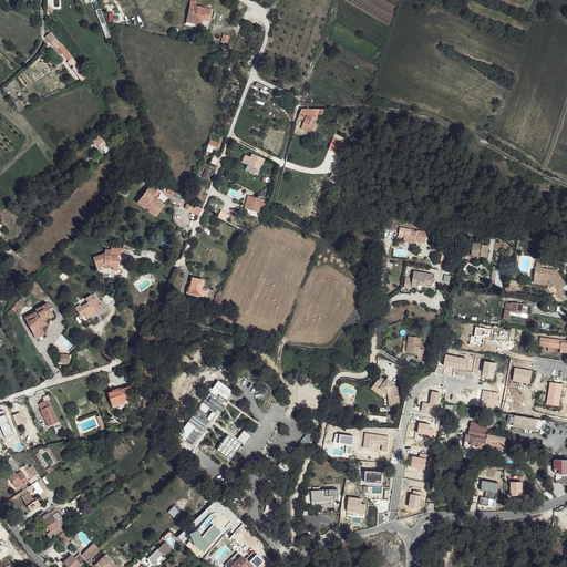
[(191,0),(189,3),(191,3),(186,21),(202,24),(203,19),(209,20),(212,8),(196,4),(197,1),(192,0),(191,0)]
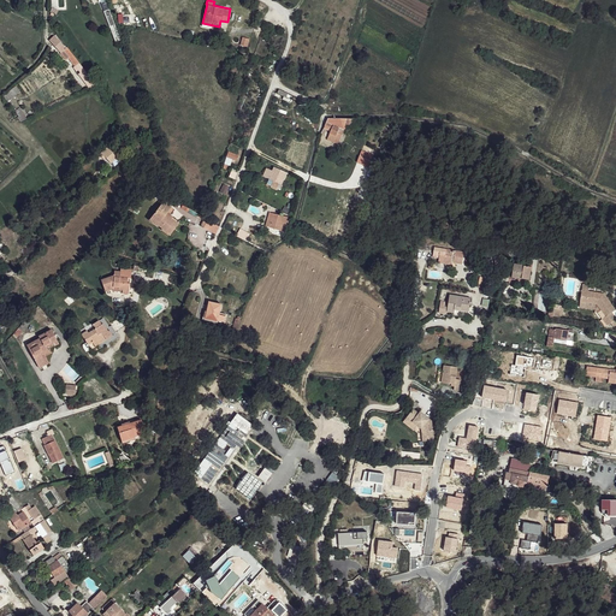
[(111,25),(117,23),(110,3),(105,4),(111,25)]
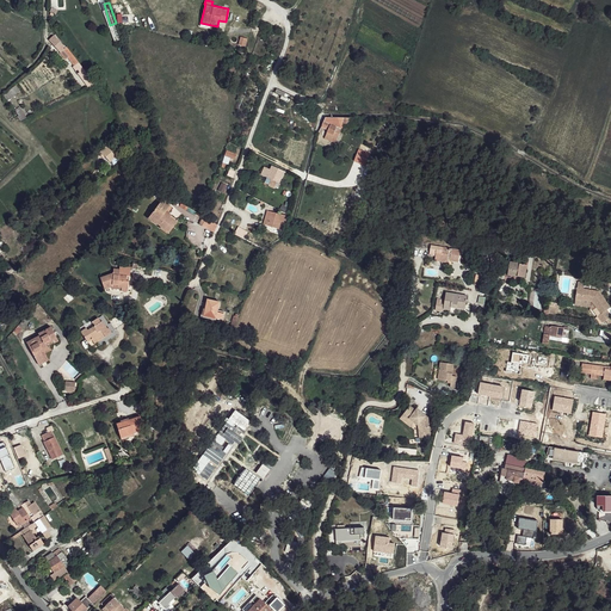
[(66,49),(55,36),(49,39),(61,53),(60,54),(66,59),(68,56),(78,69),(75,72),(78,75),(78,74),(86,84),(92,79),(75,57),(67,48),(66,49)]
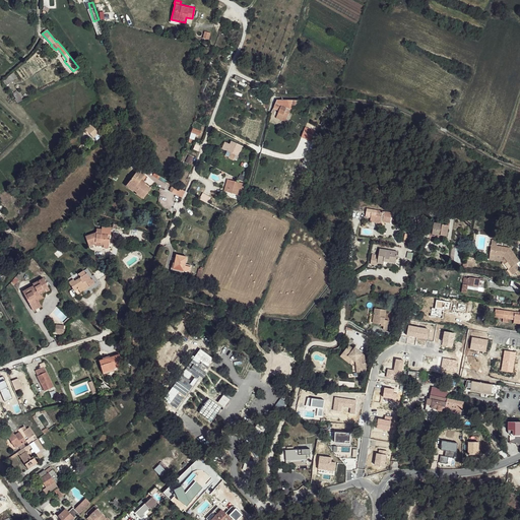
[(202,55),(197,53),(194,62),(199,64),(202,55)]
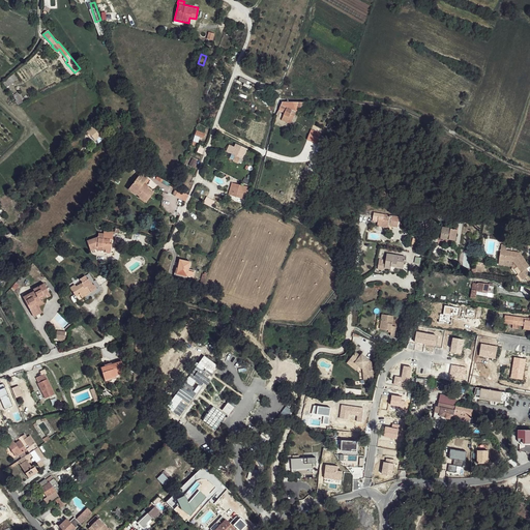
[(13,75),(3,82),(6,87),(18,79),(13,75)]
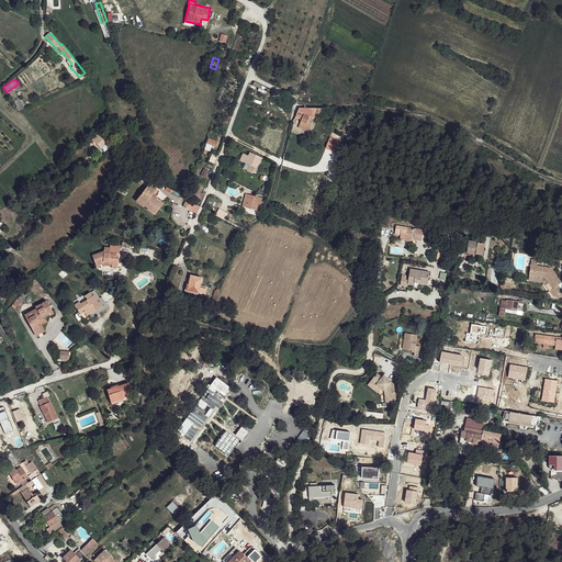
[(315,108),(300,108),(295,116),(302,120),(299,127),(310,132),(315,120),(312,119),(314,113),(315,108)]
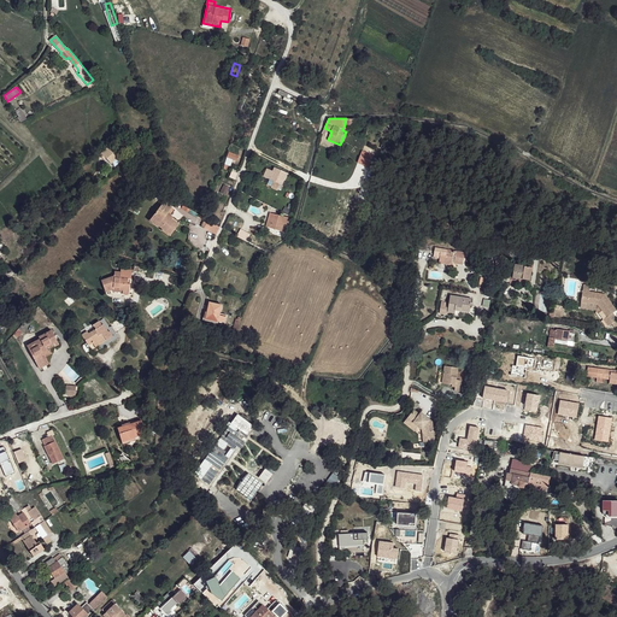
[(119,135),(115,140),(117,144),(118,142),(124,148),(128,145),(119,135)]
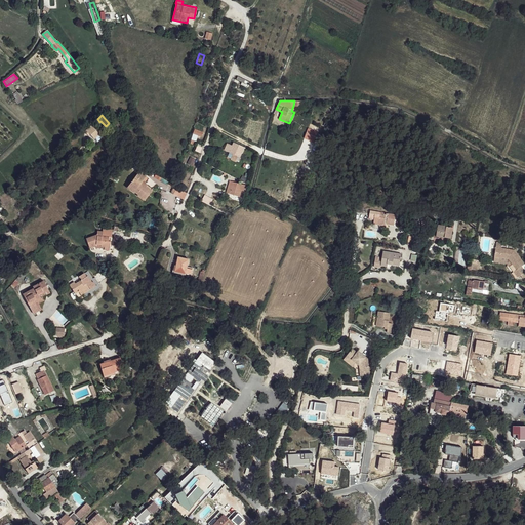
[(91,125),(84,131),(88,135),(89,134),(94,139),(101,134),(91,125)]
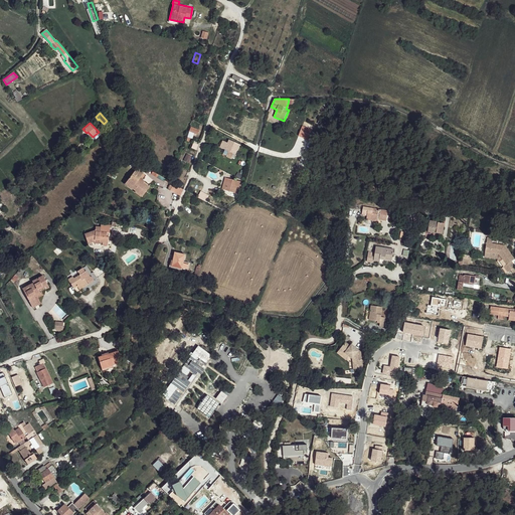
[(312,130),(302,126),(301,131),(311,135),(312,130)]
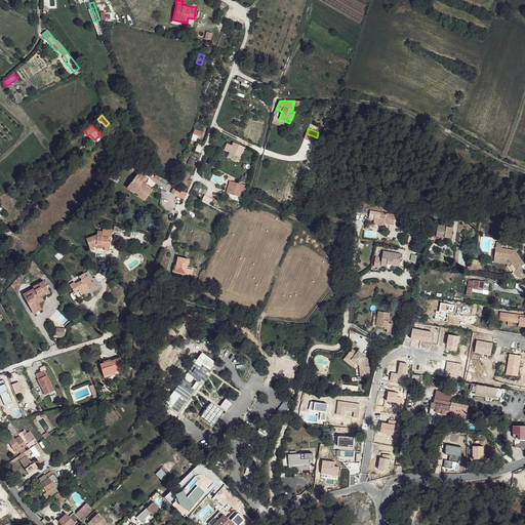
[(230,152),(240,157),(244,148),(235,142),(233,146),(230,152)]
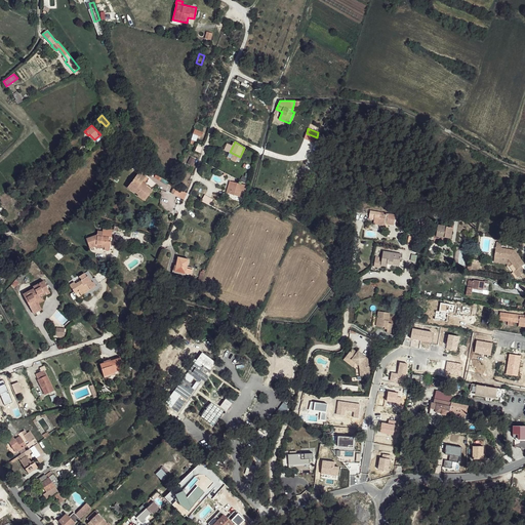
[(201,153),(203,146),(197,144),(195,151),(201,153)]
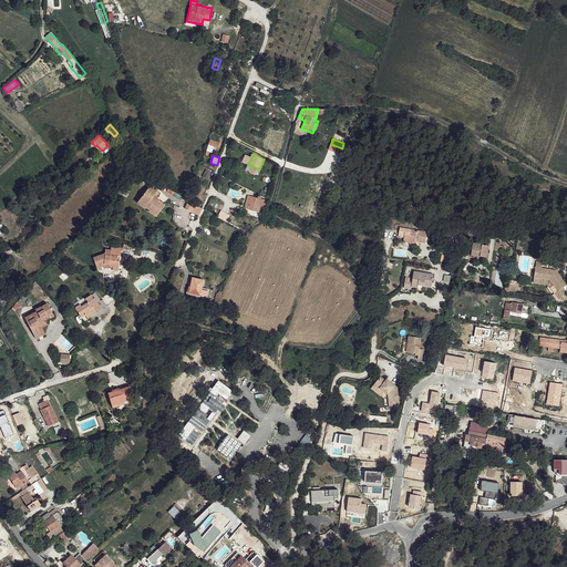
[(204,169),(200,178),(206,181),(210,172),(204,169)]
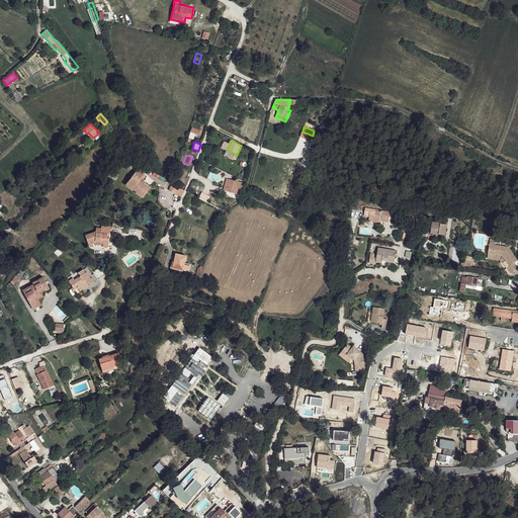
[(128,156),(126,158),(131,161),(128,164),(133,167),(138,162),(128,156)]
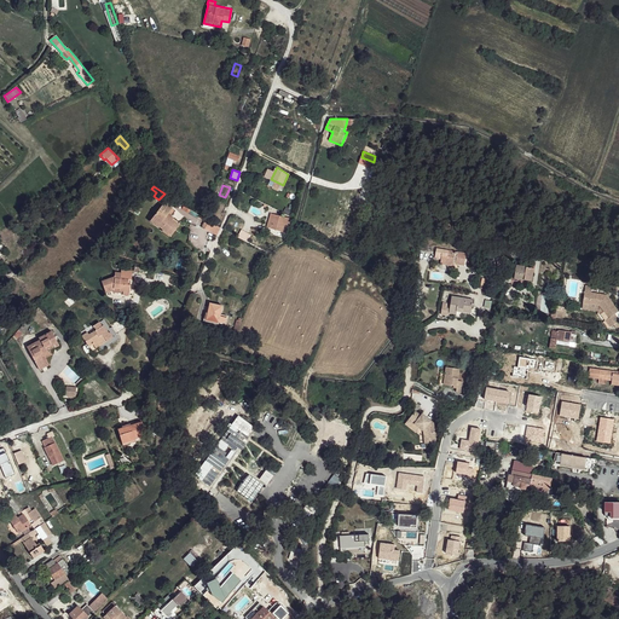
[(156,210),(148,220),(155,226),(156,225),(168,235),(178,224),(171,218),(175,210),(165,202),(157,210),(156,210)]
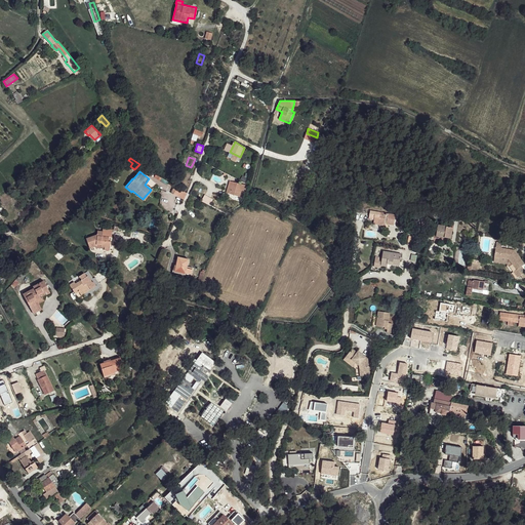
[(248,185),(231,180),(227,192),(244,196),(248,185)]
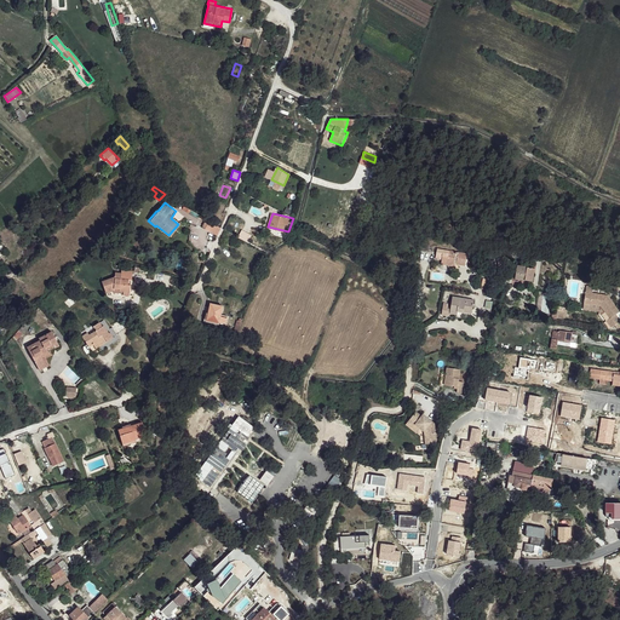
[(222,228),(210,219),(206,228),(218,235),(220,229),(222,228)]
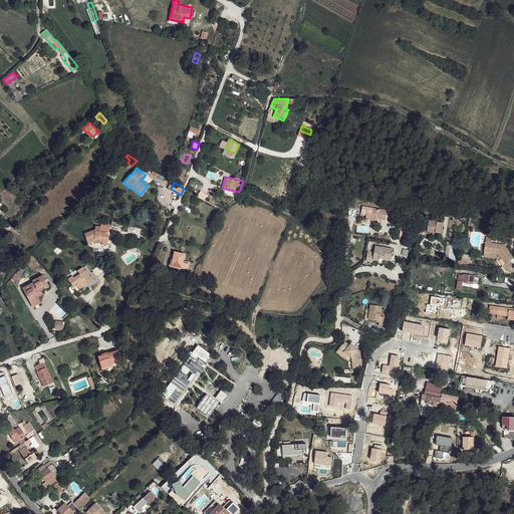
[(208,195),(200,191),(197,197),(205,201),(208,195)]
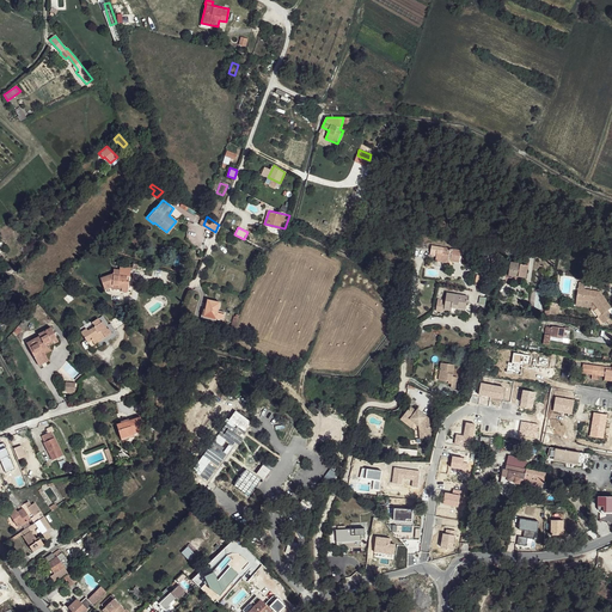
[(448,263),(448,259),(450,256),(450,250),(432,246),(430,256),(436,257),(435,262),(448,264),(448,263)]
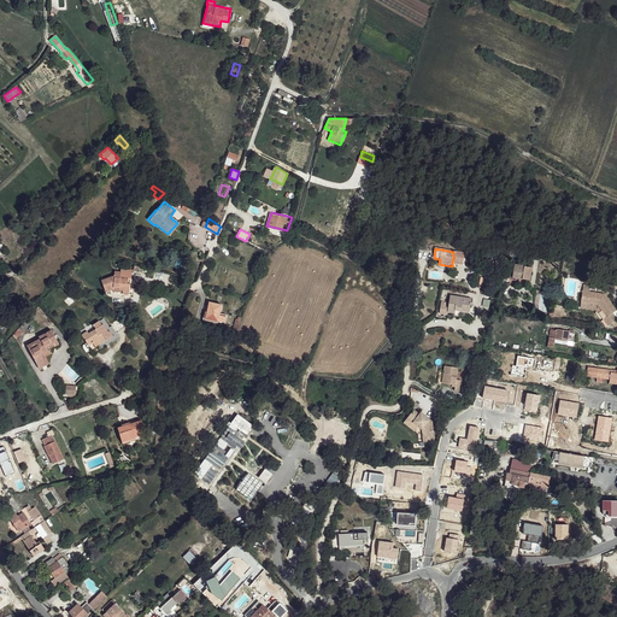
[(465,254),(453,252),(453,258),(452,262),(452,265),(463,266),(465,254)]
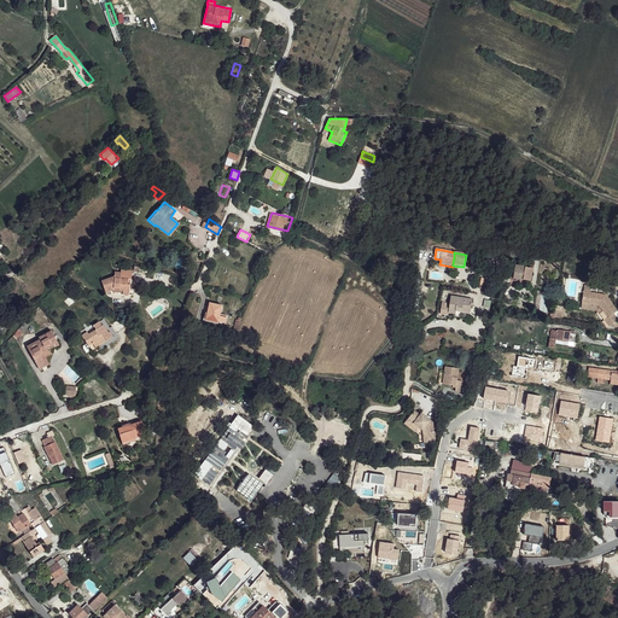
[(508,254),(496,257),(497,266),(509,263),(508,254)]
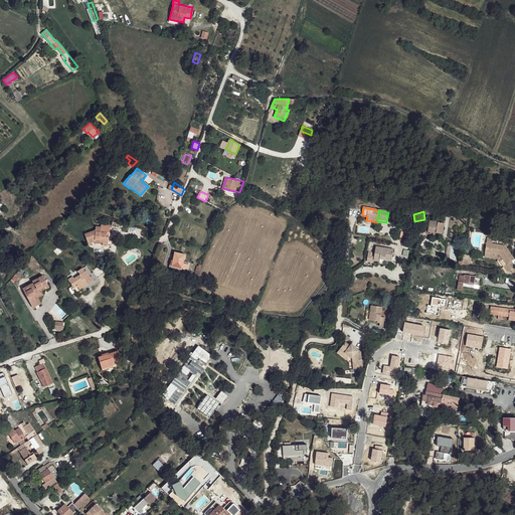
[(445,223),(427,220),(425,231),(444,234),(445,223)]
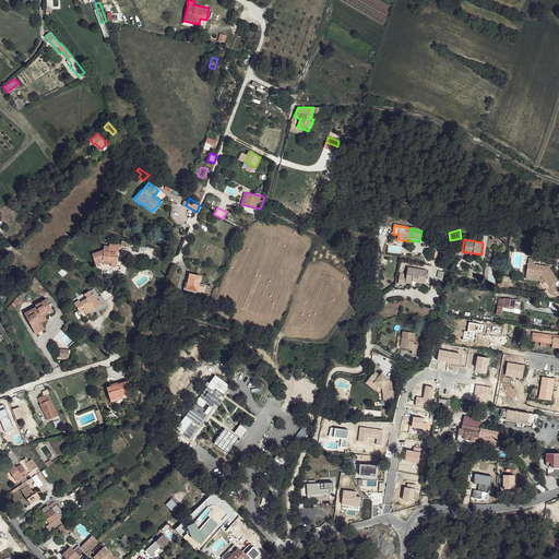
[(108,246),(103,246),(103,249),(100,262),(100,263),(118,265),(119,263),(119,261),(116,261),(117,257),(114,257),(115,252),(117,252),(118,244),(108,242),(108,246)]
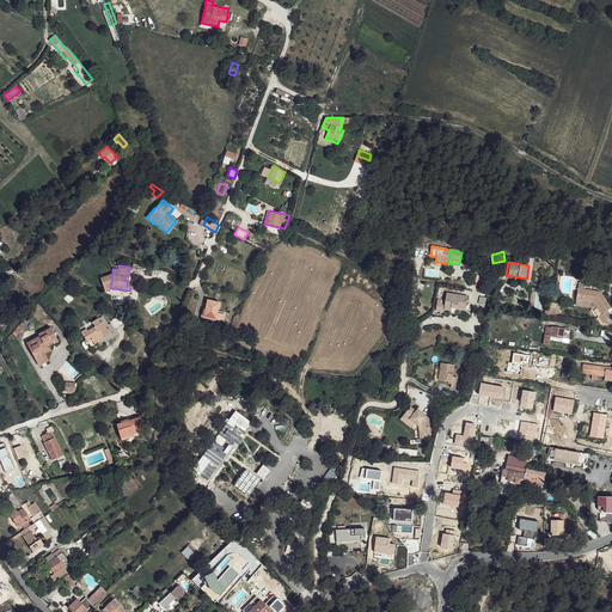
[(112,273),(98,277),(103,289),(110,287),(112,273)]
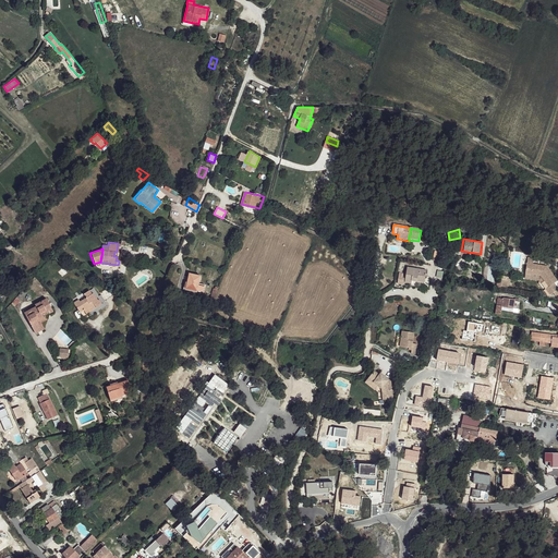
[(547,266),(533,264),(531,275),(541,276),(549,287),(546,289),(550,295),(554,293),(556,295),(557,293),(557,290),(557,289),(557,288),(555,283),(557,281),(547,266)]
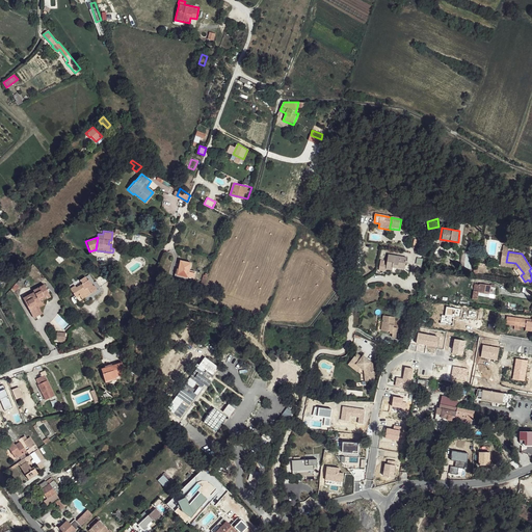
[(399,266),(405,267),(407,258),(389,256),(388,262),(384,262),(383,271),(387,272),(388,269),(393,270),(393,268),(399,268),(399,266)]
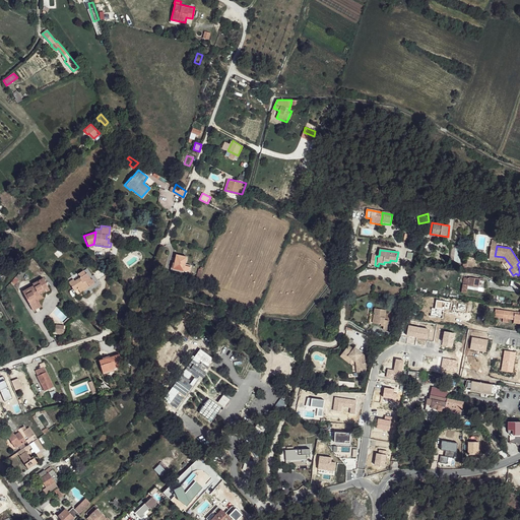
[(188,257),(177,254),(176,262),(174,268),(184,270),(185,263),(186,264),(188,257)]
